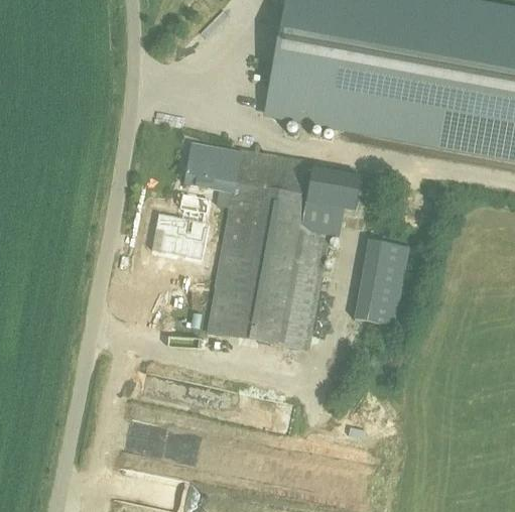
[(514,10),(456,0),(284,0),(264,111),(514,157),(514,10)]
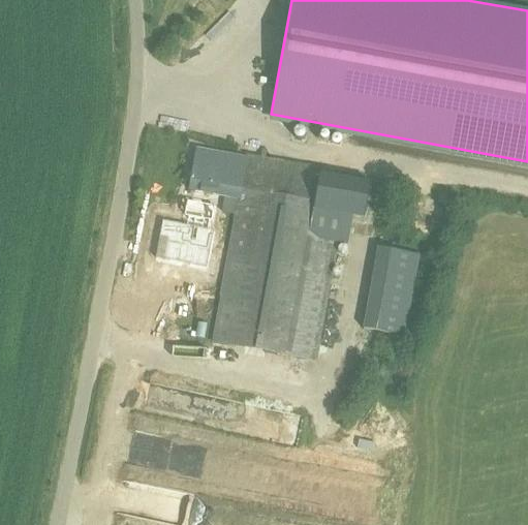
[(328,274),(334,241),(346,243),(351,213),(362,215),(363,208),(368,181),(338,175),(319,172),(320,165),(269,156),(246,152),(246,155),(195,146),(188,187),(224,193),(221,209),(235,212),(212,338),(292,353),(313,358),(324,294),(329,275),(328,274)]
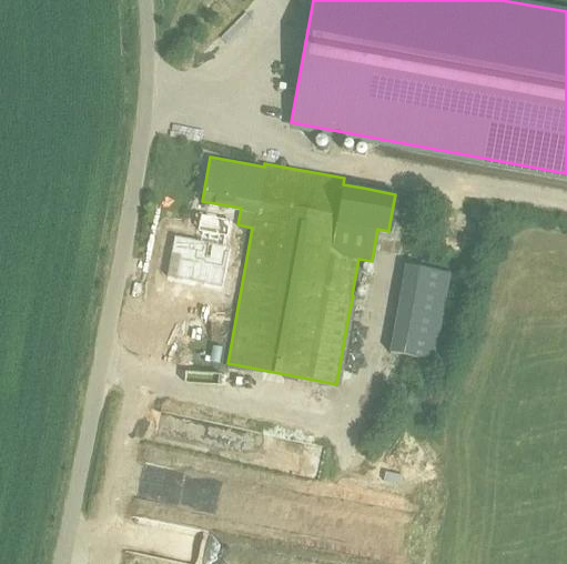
[(223,217),(192,211),(189,229),(193,230),(192,238),(166,233),(159,274),(214,285),(222,243),(216,242),(218,234),(220,234),(223,217)]
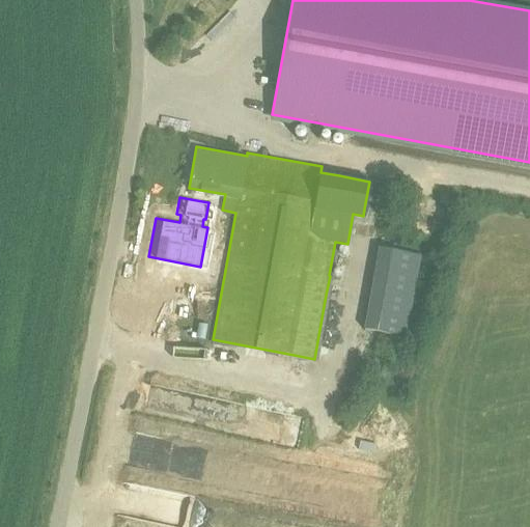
[(365,327),(405,333),(418,253),(379,247),(365,327)]
